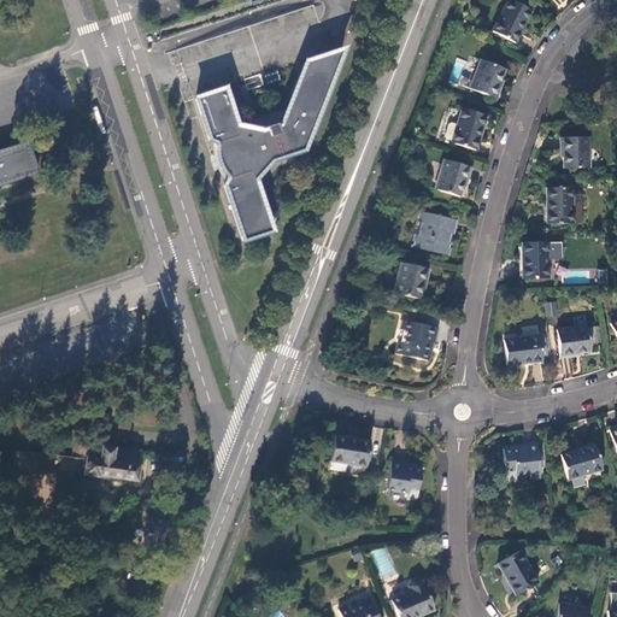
[(515,42),(530,11),(510,0),(507,0),(493,31),(515,42)]
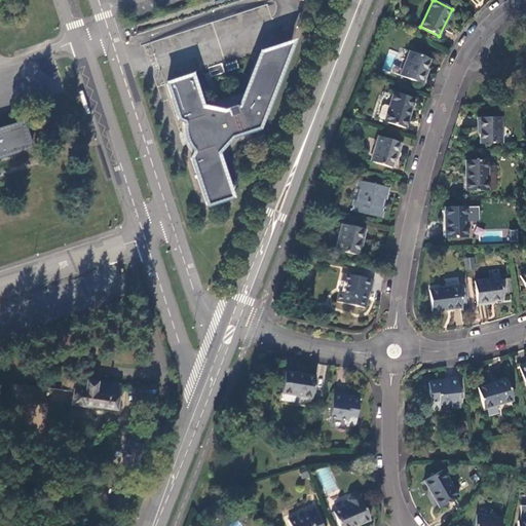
[(267,4),(142,45),(145,59),(145,66),(145,76),(176,170),(188,165),(193,163),(191,157),(194,152),(193,149),(189,144),(187,138),(185,130),(185,124),(184,122),(179,119),(166,83),(191,75),(191,73),(204,69),(209,68),(222,64),(238,58),(260,50),(260,52),(292,42),(288,28),(274,24),(267,4)]
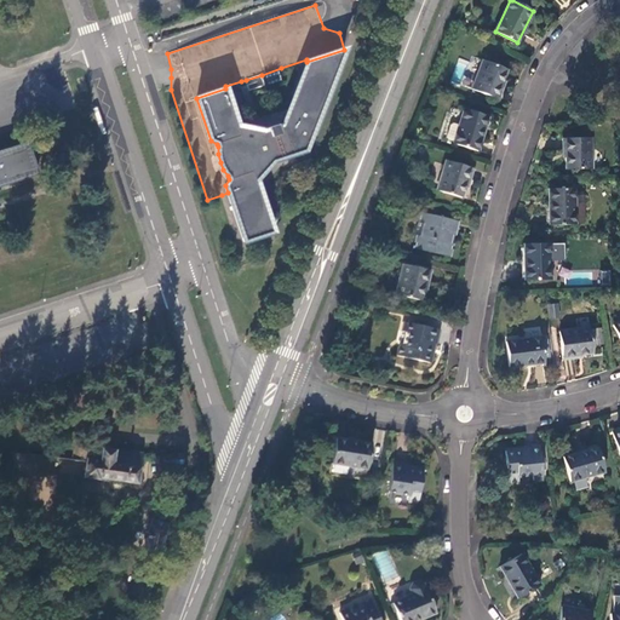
[(225,89),(196,98),(211,141),(217,144),(218,147),(228,176),(229,179),(225,185),(228,193),(244,242),(273,233),(256,181),(273,161),(304,151),(344,50),(306,62),(288,109),(282,126),(277,127),(268,131),(264,132),(237,126),(225,89)]
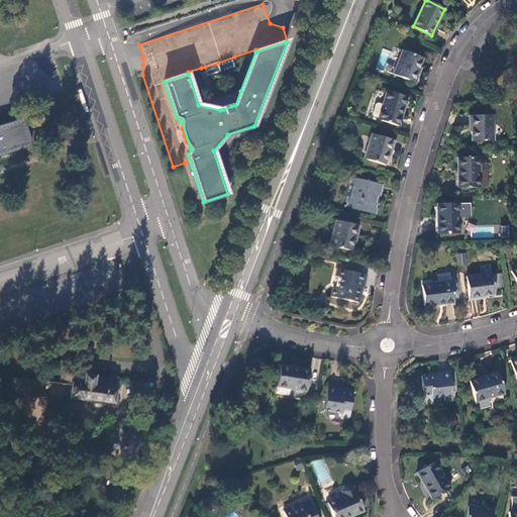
[(393,74),(414,83),(420,67),(419,67),(422,59),(403,50),(393,74)]
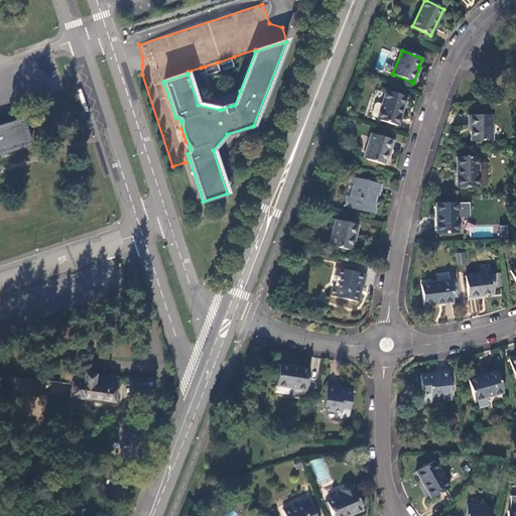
[(218,62),(205,67),(207,76),(221,71),(218,62)]
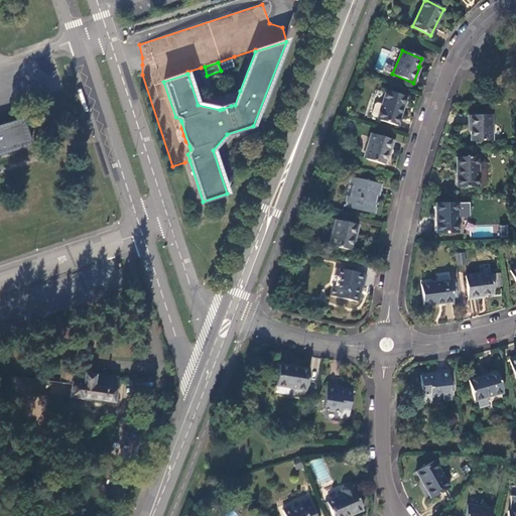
[(398,126),(406,98),(386,92),(381,106),(378,119),(377,120),(398,126)]
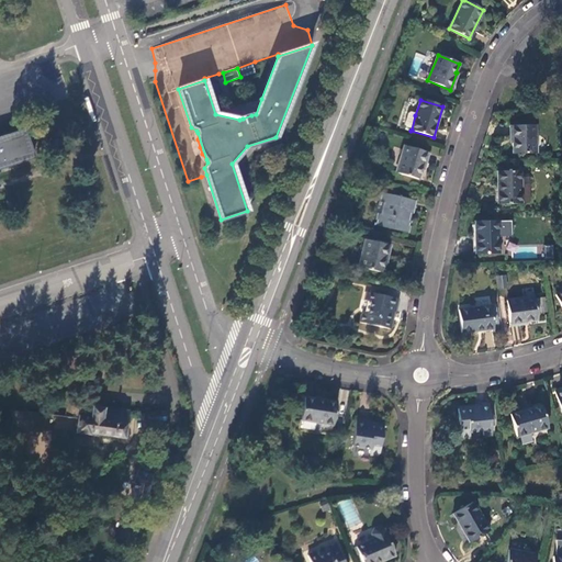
[(406,128),(412,130),(415,115),(409,113),(407,115),(404,125),(406,128)]
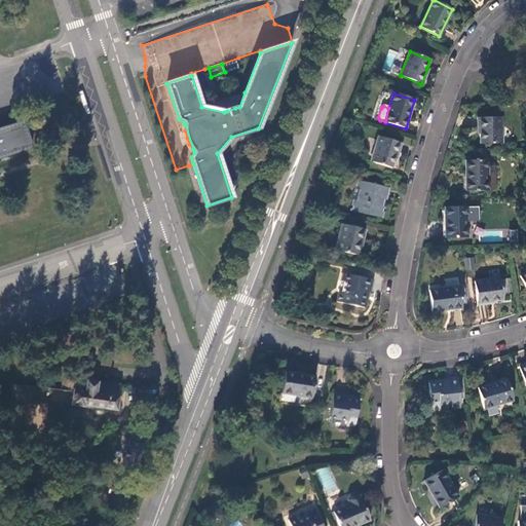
[(502,143),(501,116),(478,117),(478,134),(480,134),(480,144),(502,143)]
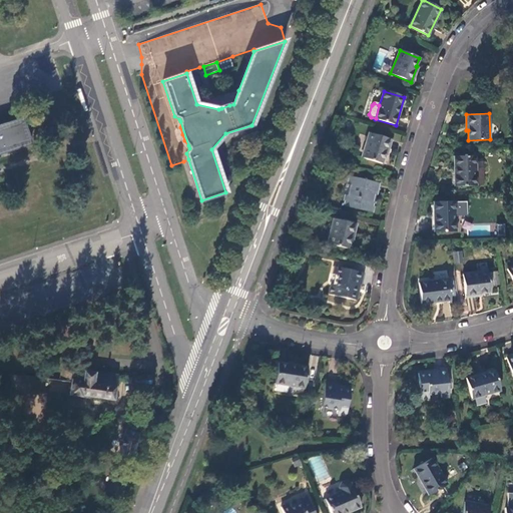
[(0,154),(30,144),(22,118),(0,124),(0,154)]
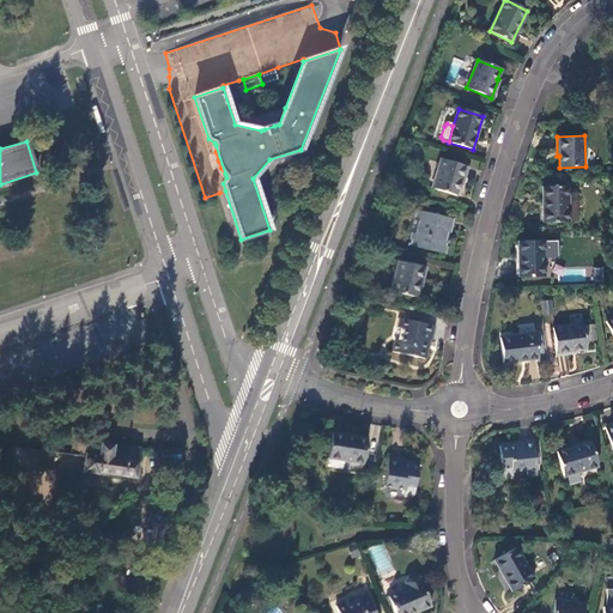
[(467,168),(441,159),(431,189),(456,196),(460,186),(461,186),(467,168)]
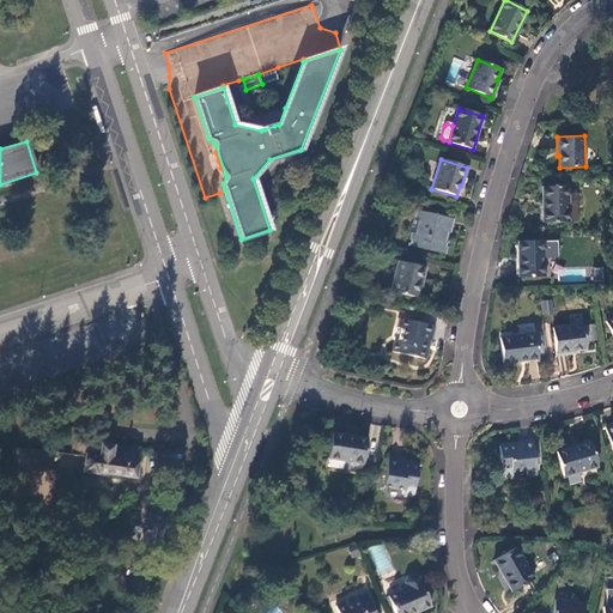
[(569,193),(568,186),(542,187),(544,222),(569,222),(569,220),(569,193)]
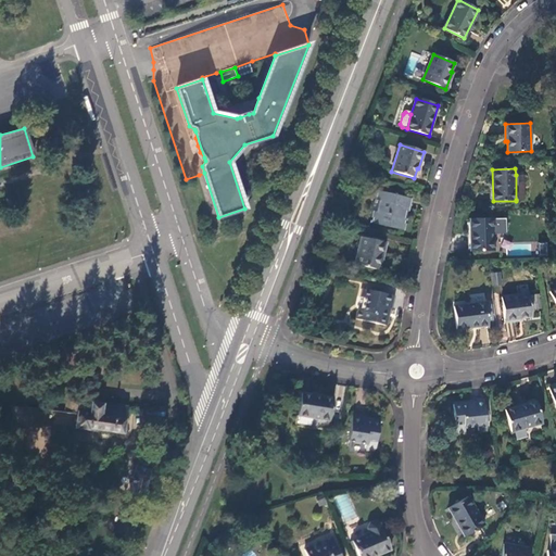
[(411,199),(379,191),(377,203),(382,204),(379,214),(375,213),(373,223),(403,230),(406,217),(404,217),(406,209),(408,210),(411,199)]
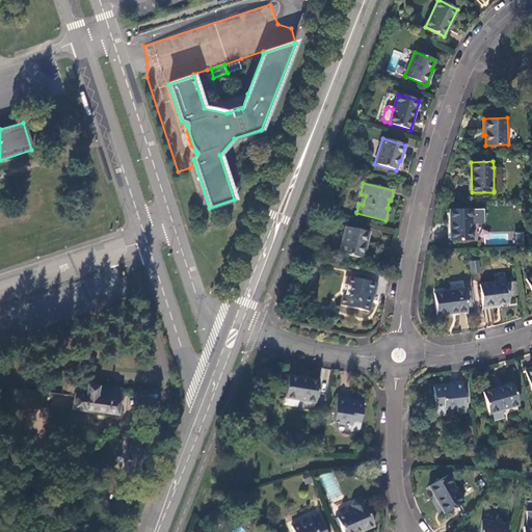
[(355,204),(358,204),(363,205),(366,195),(361,194),(357,193),(355,204)]
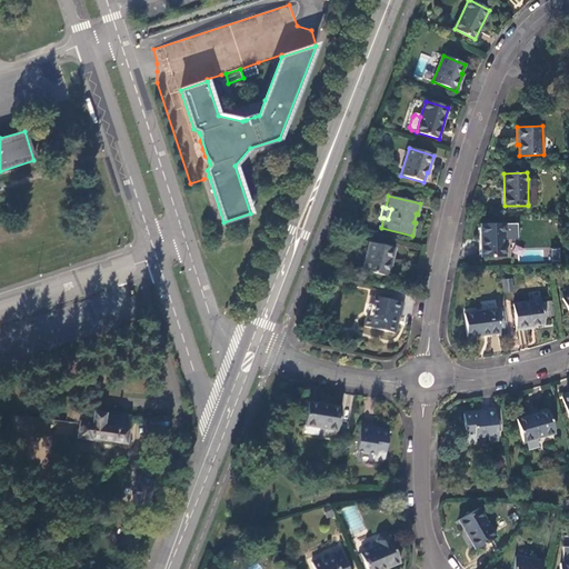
[(506,257),(505,222),(481,223),(482,257),(506,257)]
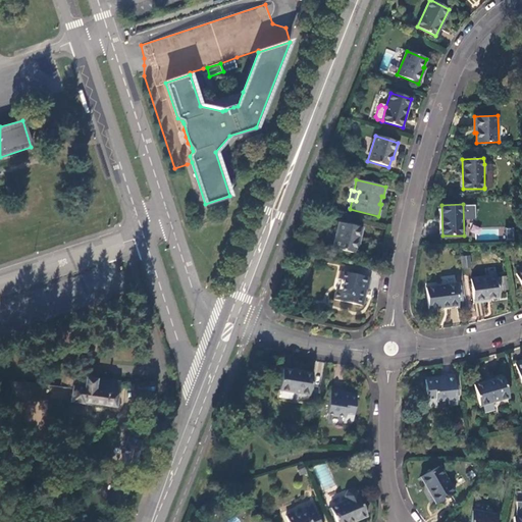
[(362,227),(341,223),(334,249),(356,253),(358,244),(359,244),(362,227)]
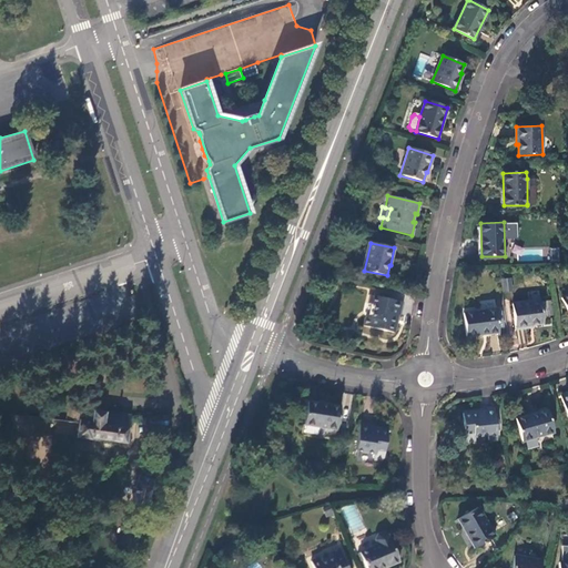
[(503,277),(501,291),(511,292),(513,279),(503,277)]
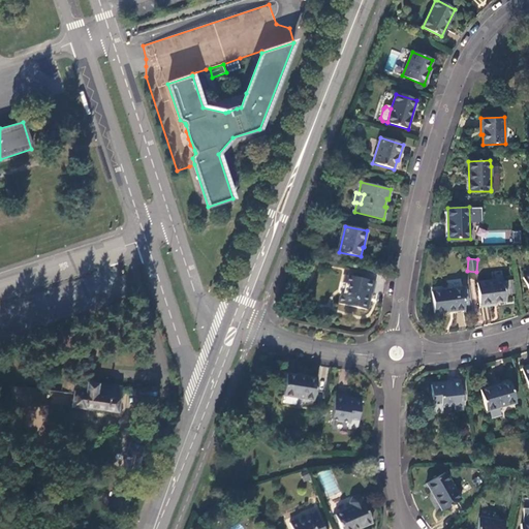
[(375,281),(345,275),(343,283),(348,284),(345,296),(341,296),(339,303),(366,309),(370,293),(372,293),(375,281)]
